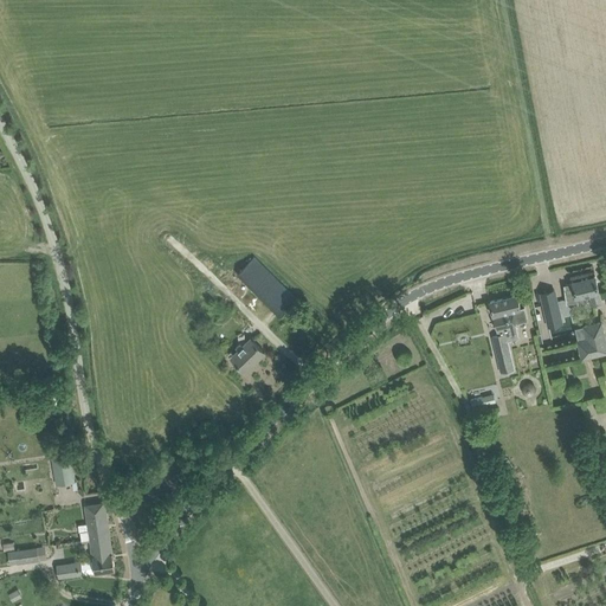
[(253,290),(279,316),(297,300),(289,291),(253,257),(240,270),(256,287),(253,290)]
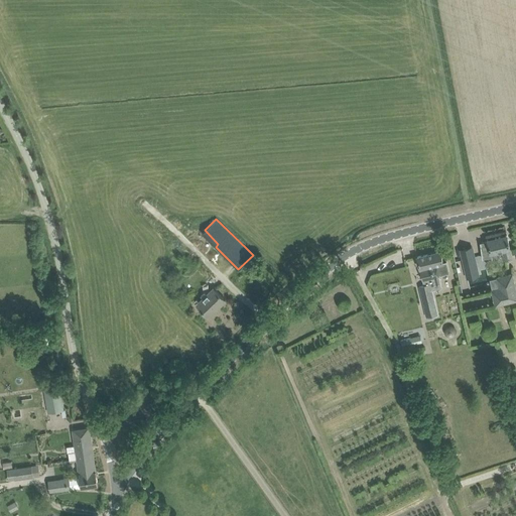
[(510,249),(509,245),(507,235),(487,240),(488,242),(481,243),(481,242),(480,242),(482,259),(483,259),(483,258),(492,257),(491,253),(502,251),(504,261),(512,259),(510,249)]
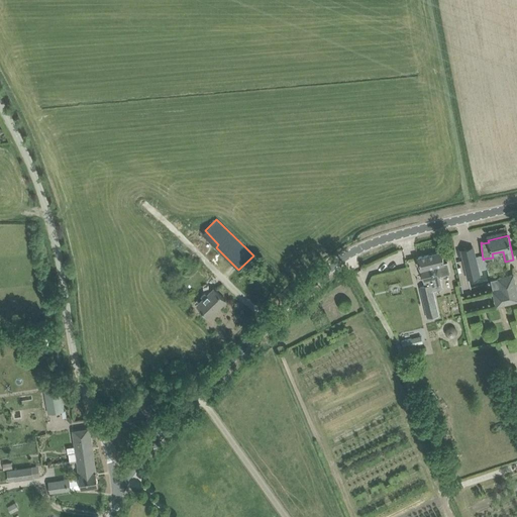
[(441,251),(418,256),(423,280),(424,286),(420,287),(424,303),(425,303),(428,318),(439,315),(433,291),(442,289),(439,277),(440,276),(449,274),(446,263),(443,264),(443,262),(441,251)]
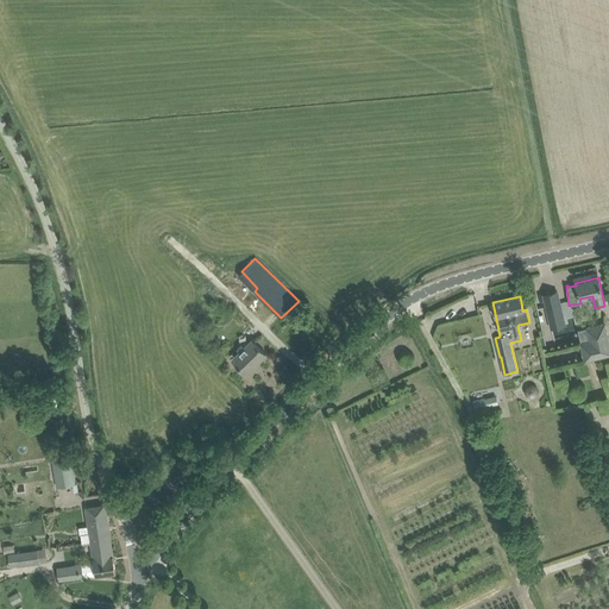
[(560,302),(546,306),(550,320),(564,316),(560,302)]
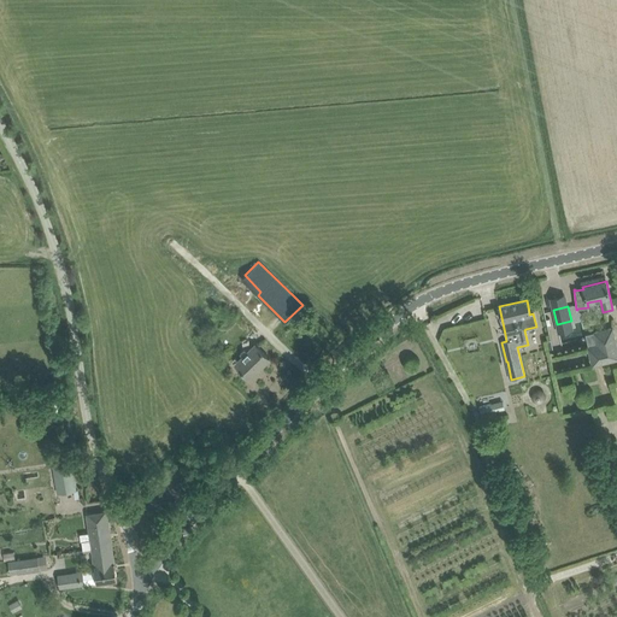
[(599,345),(589,347),(594,365),(616,358),(616,342),(613,328),(595,333),(599,345)]
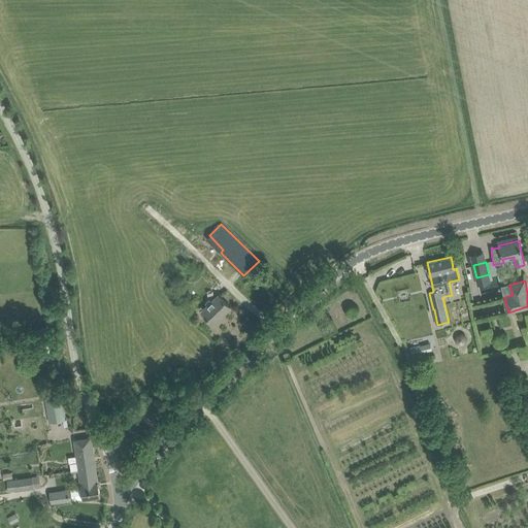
[(477,285),(479,294),(493,292),(492,283),(477,285)]
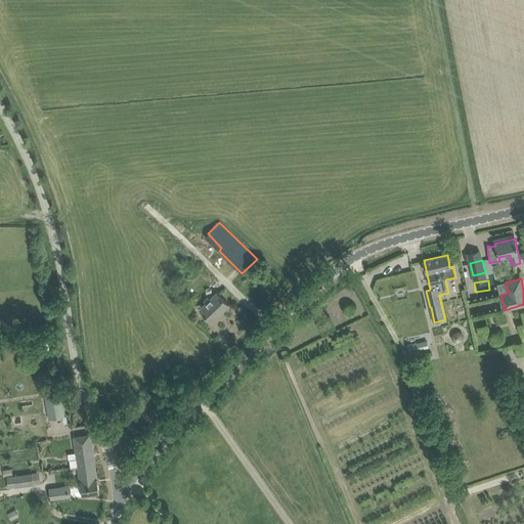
[(200,309),(212,321),(229,304),(217,292),(200,309)]
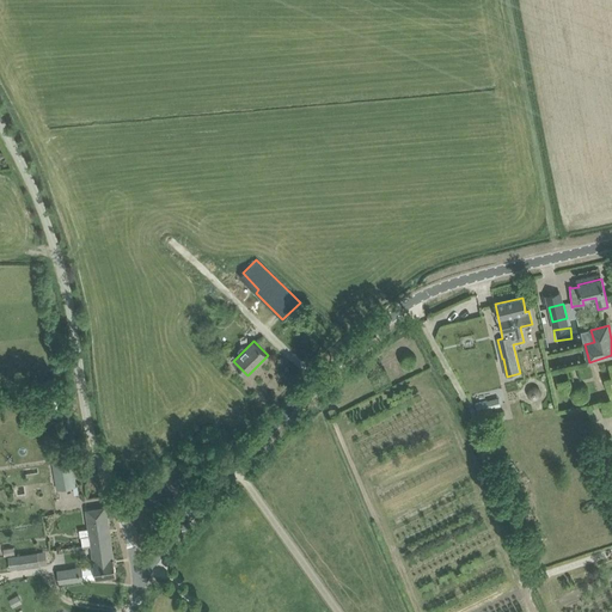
[(441,349),(436,352),(444,365),(448,363),(441,349)]
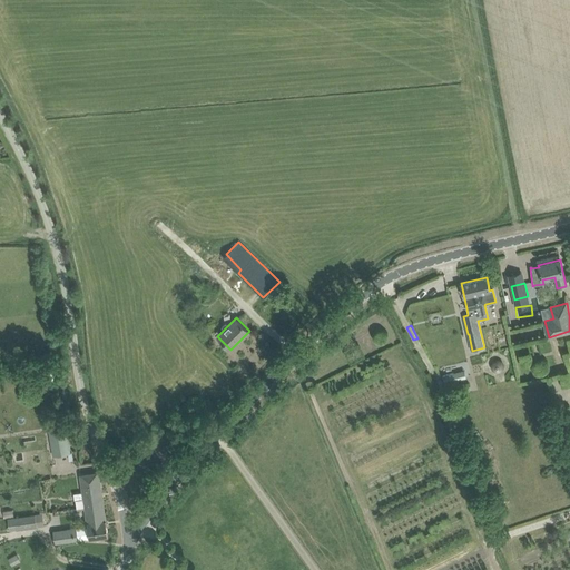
[(45,370),(46,377),(57,376),(56,369),(45,370)]
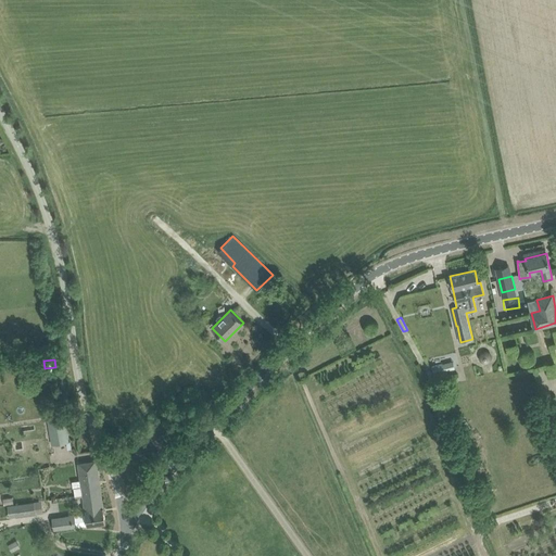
[(444,371),(442,364),(431,366),(433,374),(444,371)]
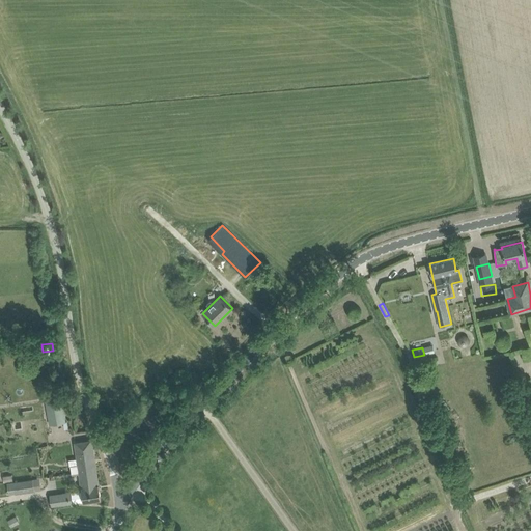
[(45,399),(49,424),(65,421),(61,396),(57,396),(56,390),(44,392),(45,398),(45,399)]
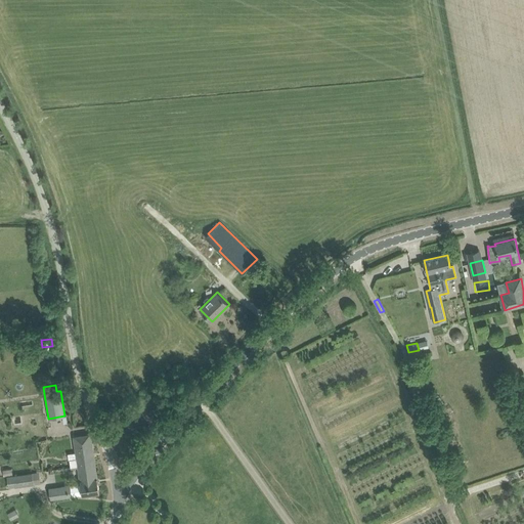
[(95,464),(91,434),(74,437),(77,459),(70,460),(71,468),(78,467),(95,464)]
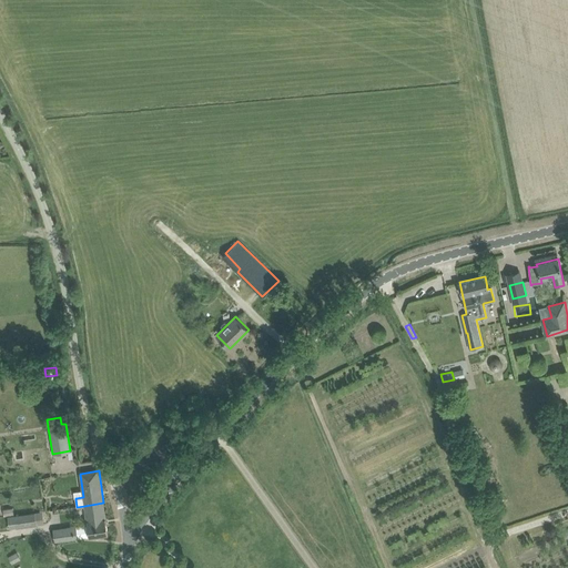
[(103,503),(84,506),(89,537),(108,534),(103,503)]
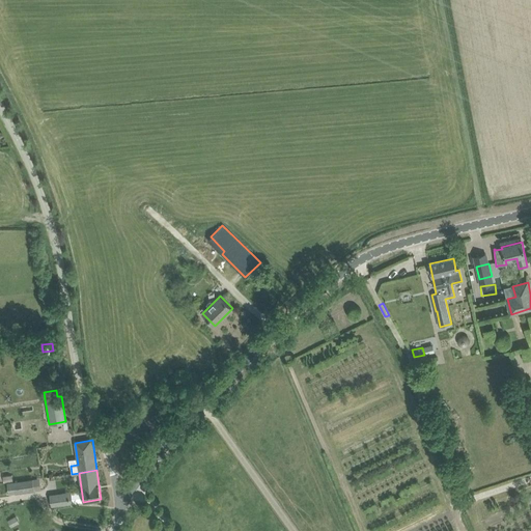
[(34,491),(32,478),(6,482),(8,494),(15,493),(15,494),(34,491)]
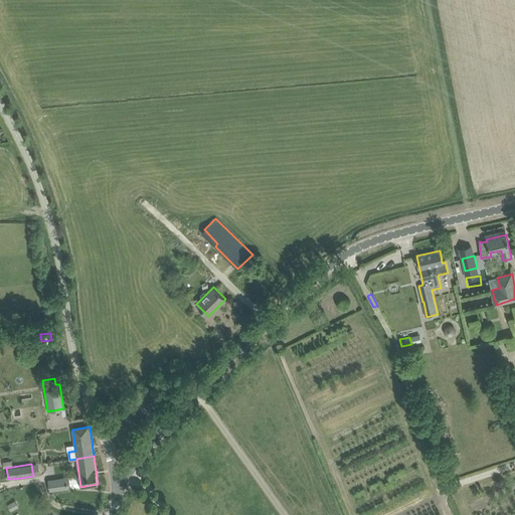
[(47,479),(48,491),(70,488),(68,476),(47,479)]
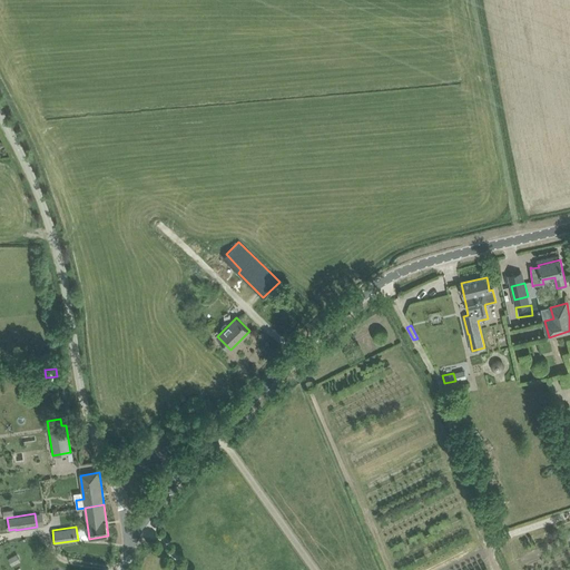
All buildings are outlined.
